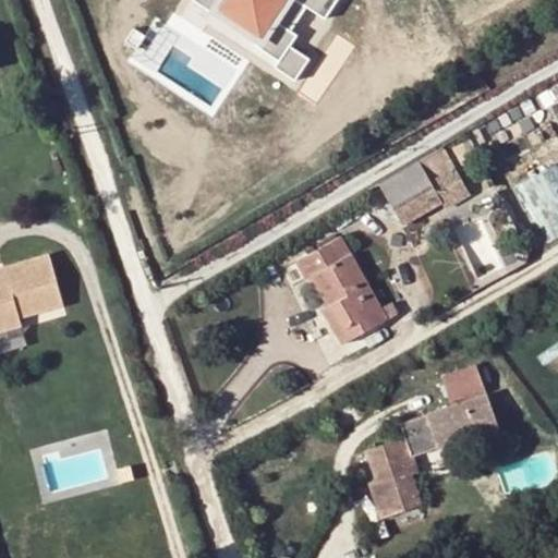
[(196,0),(286,56),(280,65),(294,74),(304,58),(289,48),(296,36),(290,32),(305,9),(326,22),(339,0),(196,0)]
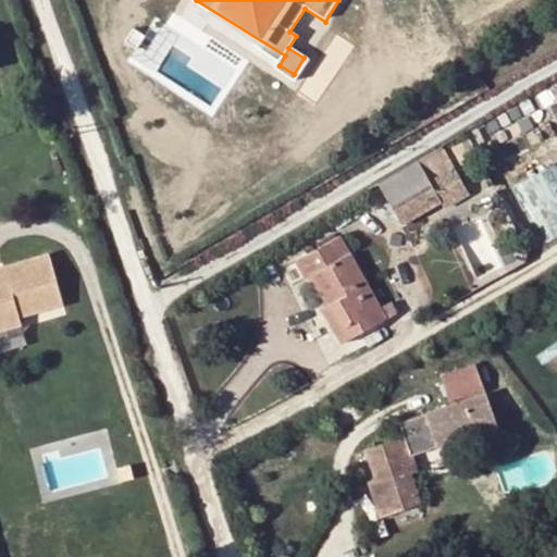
[(467,192),(442,149),(416,163),(438,202),(442,207),(467,192)]
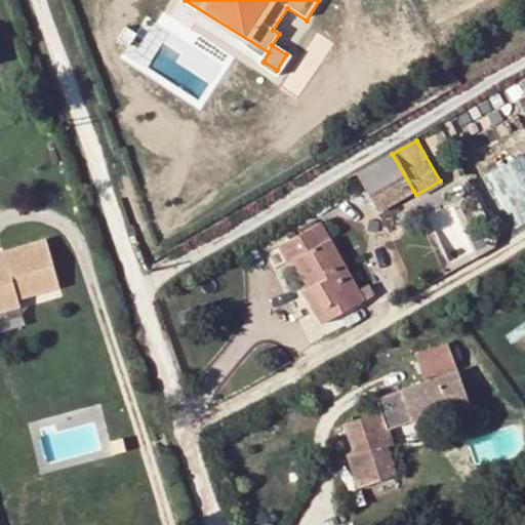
[(392,154),(356,176),(377,211),(413,191),(392,154)]
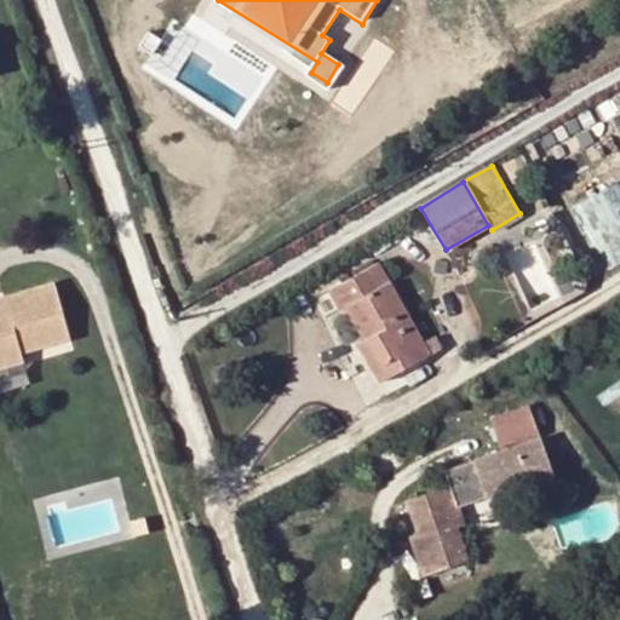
[(619,183),(581,196),(604,267),(619,260),(619,183)]
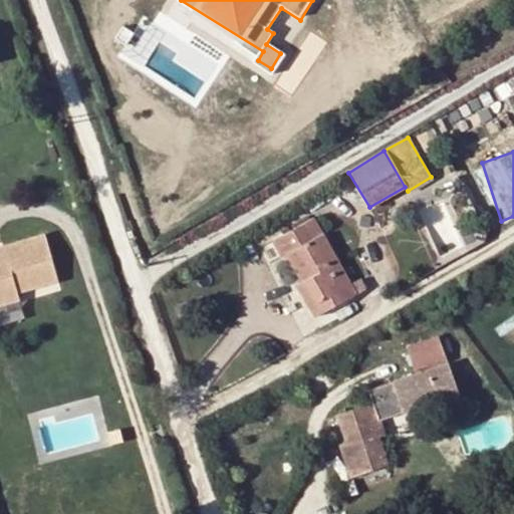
[(345,172),(339,176),(341,180),(348,177),(345,172)]
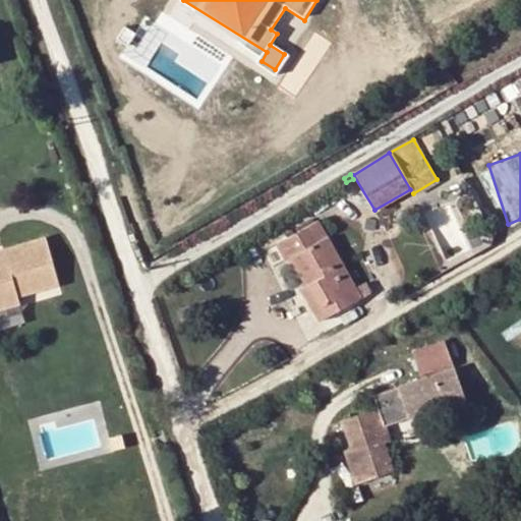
[(291,258),(305,285),(309,283),(323,306),(331,301),(336,311),(369,292),(365,283),(352,291),(341,270),(343,269),(316,221),(275,243),(285,261),(291,258)]
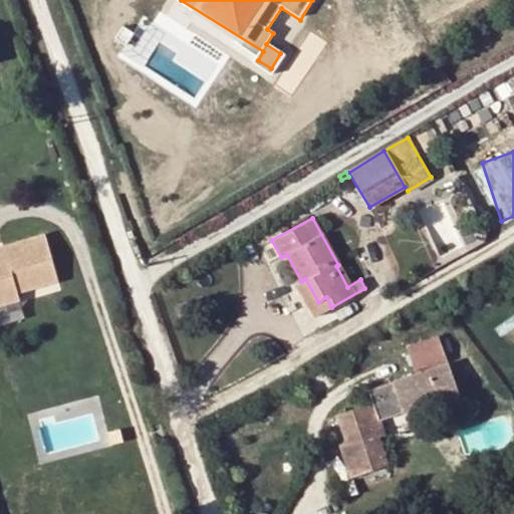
[(0,308),(21,302),(19,294),(59,282),(45,236),(3,249),(7,262),(0,263),(0,308)]
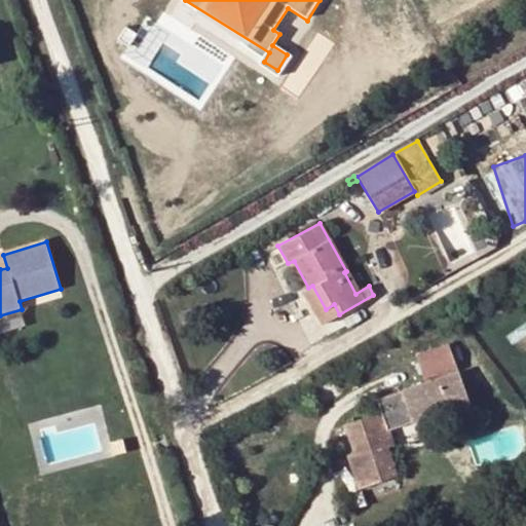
[(312,286),(308,288),(303,291),(322,324),(339,314),(334,304),(326,309),(312,286)]
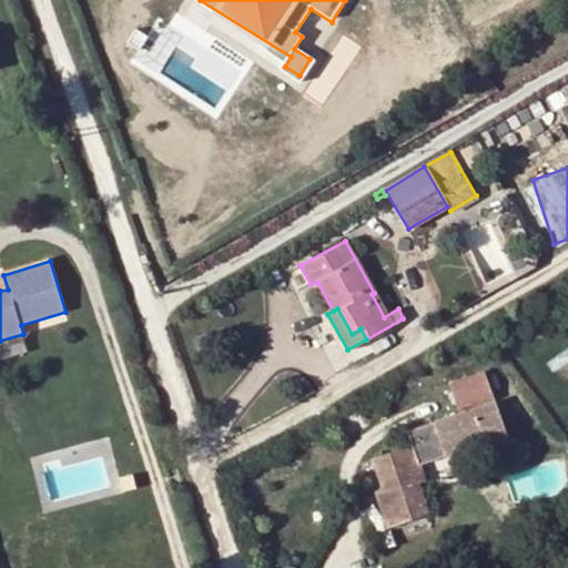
[(483,369),(448,383),(459,412),(493,398),(483,369)]
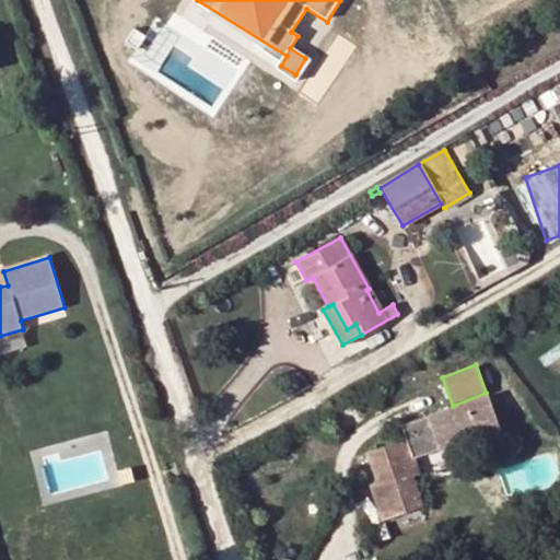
[(487,397),(400,426),(404,440),(369,451),(377,482),(371,485),(382,516),(418,505),(409,475),(416,473),(410,457),(477,436),(483,454),(503,448),(487,397)]
